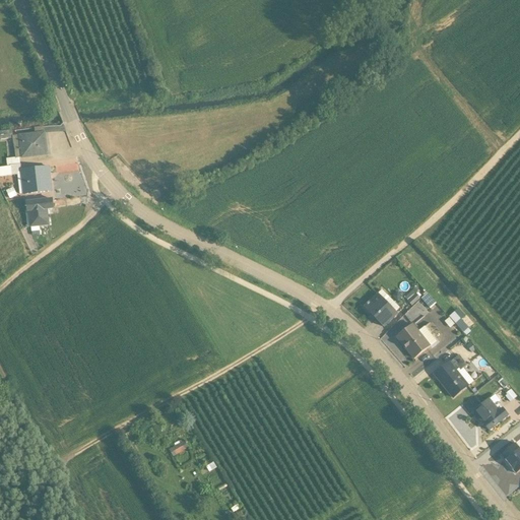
[(21,159),(47,155),(44,134),(43,127),(34,128),(35,134),(18,135),(18,136),(12,136),(12,130),(0,131),(0,139),(0,140),(12,139),(14,158),(18,157),(20,157),(20,159),(21,159)]
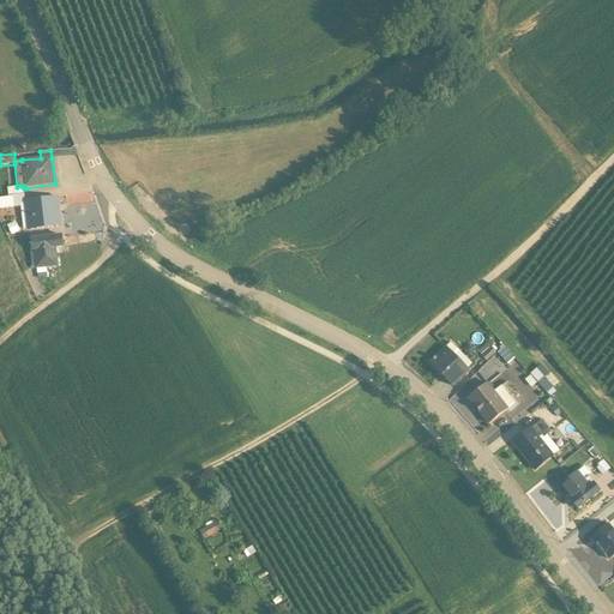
[(0,198),(24,196),(22,186),(17,187),(7,188),(7,190),(0,191),(0,198)]
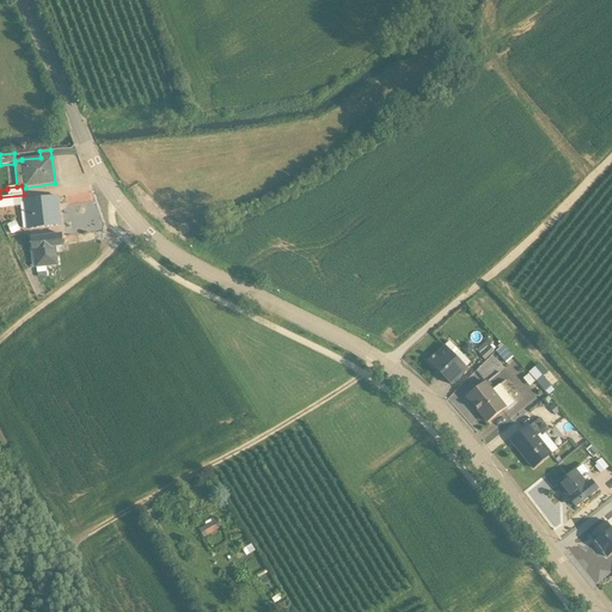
[(61,226),(57,196),(25,201),(24,195),(0,197),(0,209),(20,207),(23,230),(26,230),(28,231),(61,226)]
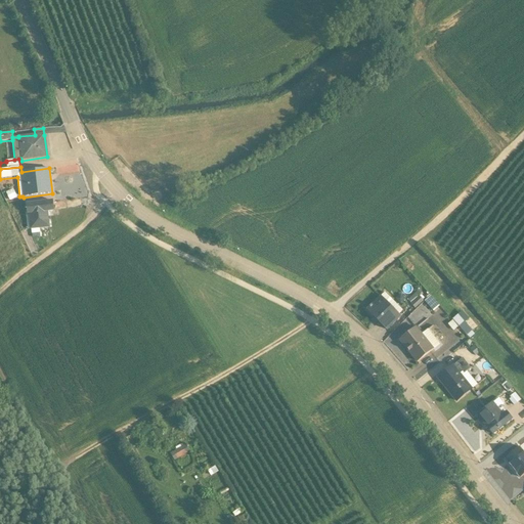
[(12,189),(6,193),(10,201),(16,198),(12,189)]
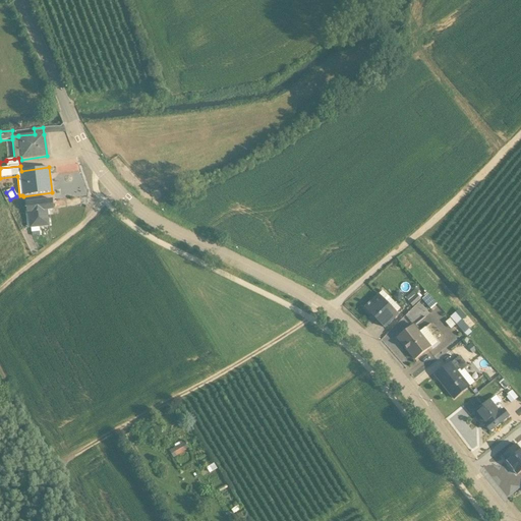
[(25,213),(27,229),(30,229),(48,227),(47,216),(46,216),(46,211),(53,211),(51,200),(25,204),(26,213),(25,213)]
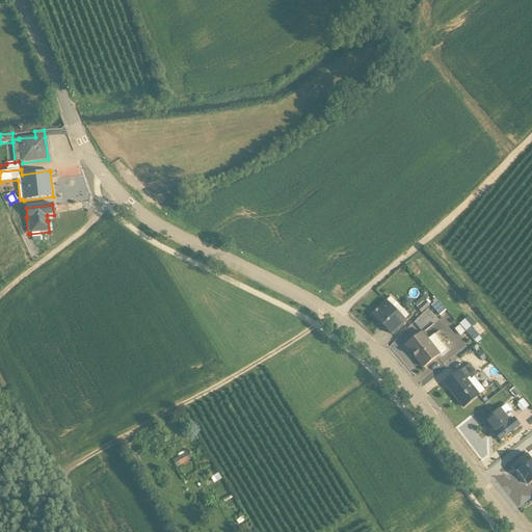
[(414,306),(421,314),(430,307),(426,301),(427,300),(424,296),(423,296),(414,306)]
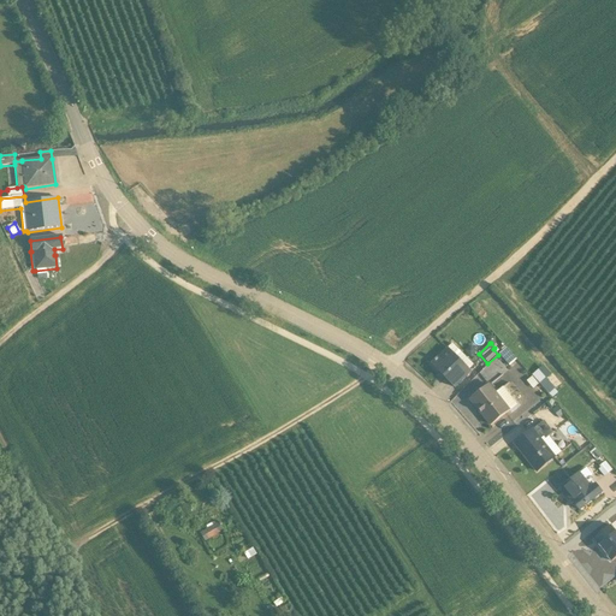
[(472,365),(452,345),(448,349),(431,365),(444,377),(443,378),(454,389),(471,373),(467,369),(472,365)]
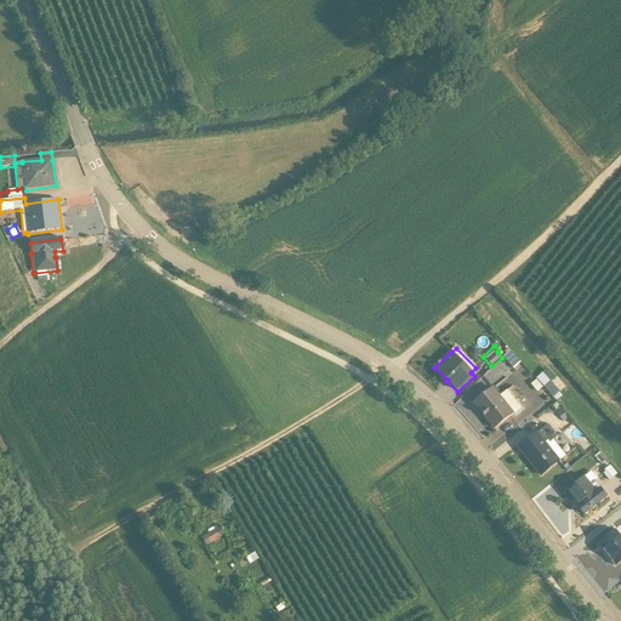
[(520,363),(510,351),(502,358),(513,370),(520,363)]
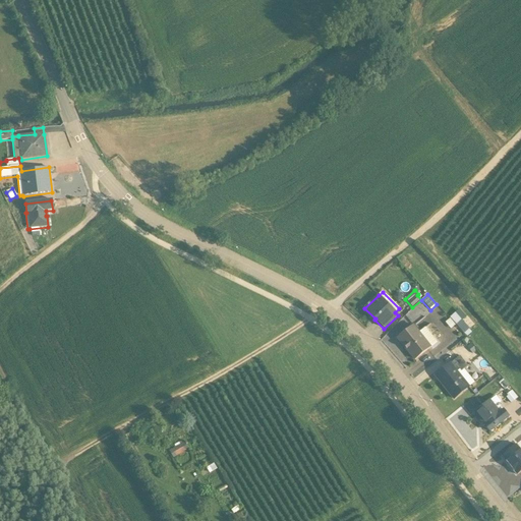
[(468,338),(473,333),(463,321),(466,319),(459,310),(451,317),(468,338)]
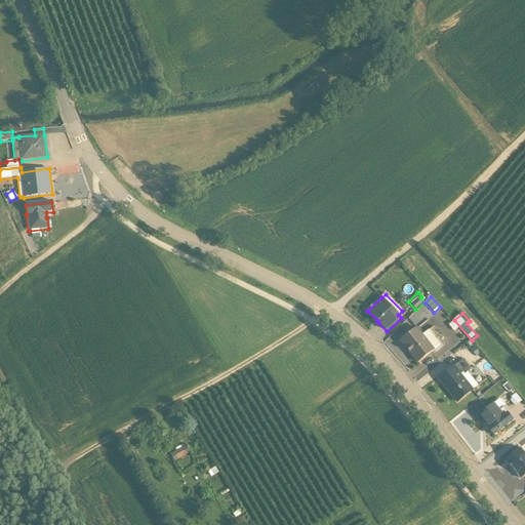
[(400,341),(417,364),(434,351),(434,350),(440,345),(428,330),(422,335),(416,328),(400,341)]
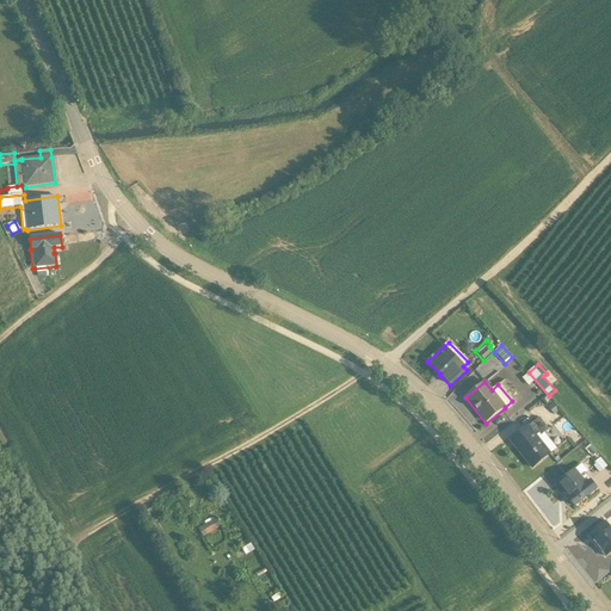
[(554,405),(547,409),(542,403),(539,406),(542,409),(538,412),(547,424),(561,413),(554,405)]
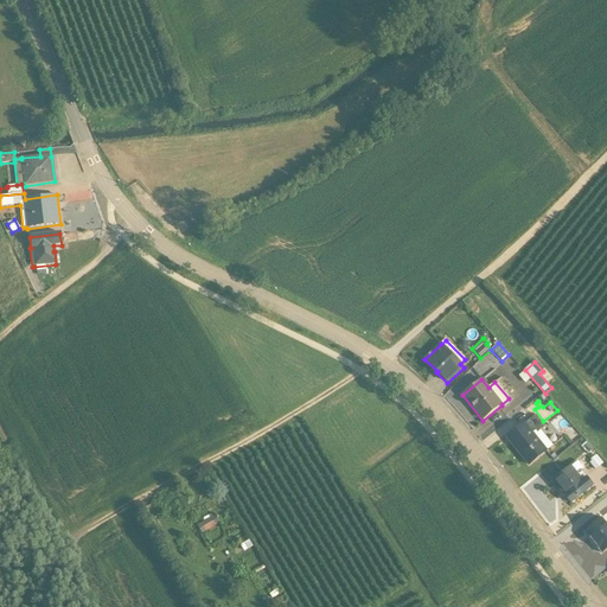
[(544,427),(535,415),(525,423),(524,422),(505,438),(528,467),(548,452),(547,451),(553,446),(541,430),(544,427)]
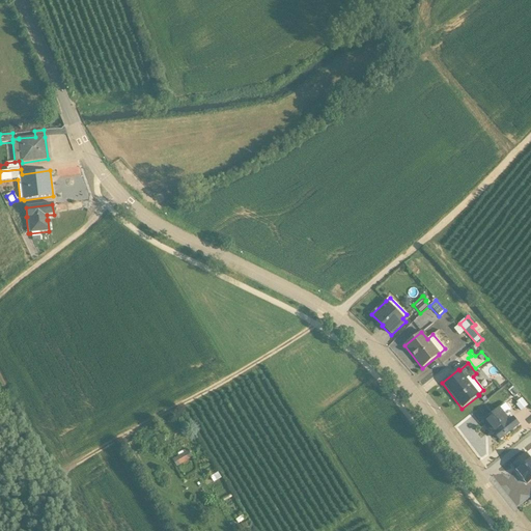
[(519,394),(512,387),(508,391),(513,398),(519,394)]
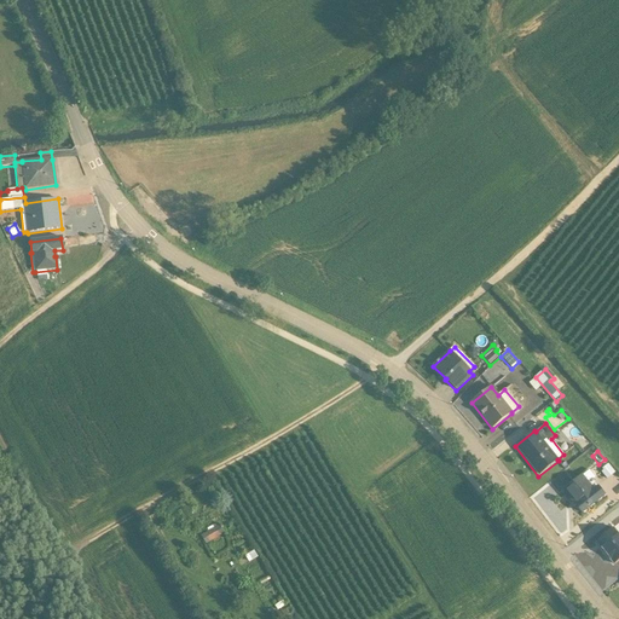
[(614,473),(607,463),(602,468),(605,470),(601,473),(607,479),(609,478),(612,476),(611,475),(614,473)]
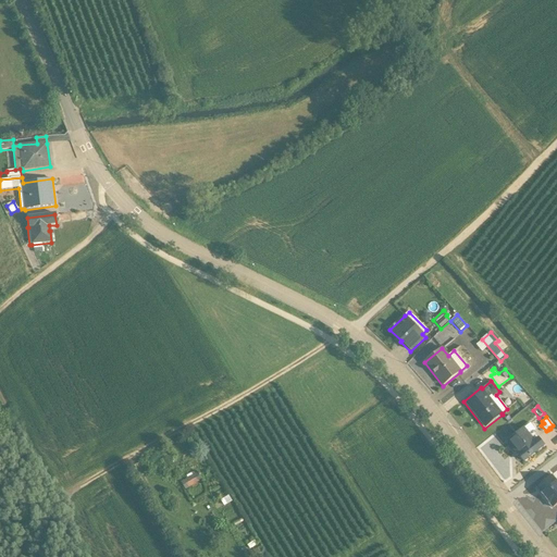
[(530,423),(506,442),(523,463),(545,446),(533,432),(535,431),(530,423)]
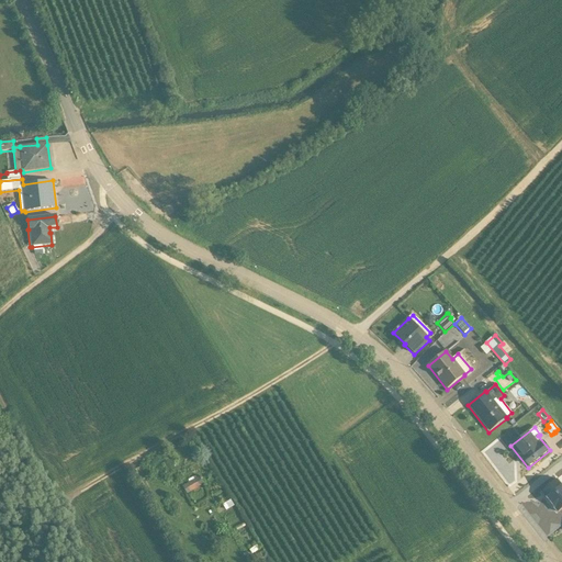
[(189,494),(202,486),(197,478),(184,485),(189,494)]
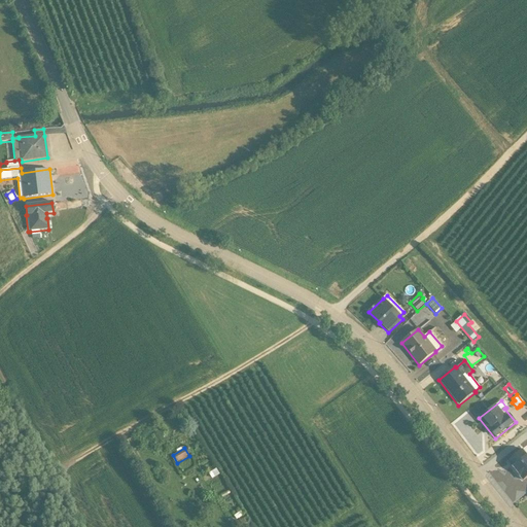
[(526,455),(522,449),(505,462),(522,482),(526,478),(526,455)]
